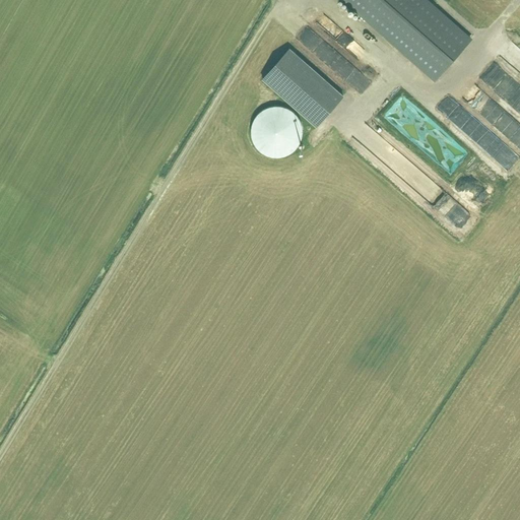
[(345,0),(437,79),(472,40),(427,0),(345,0)]
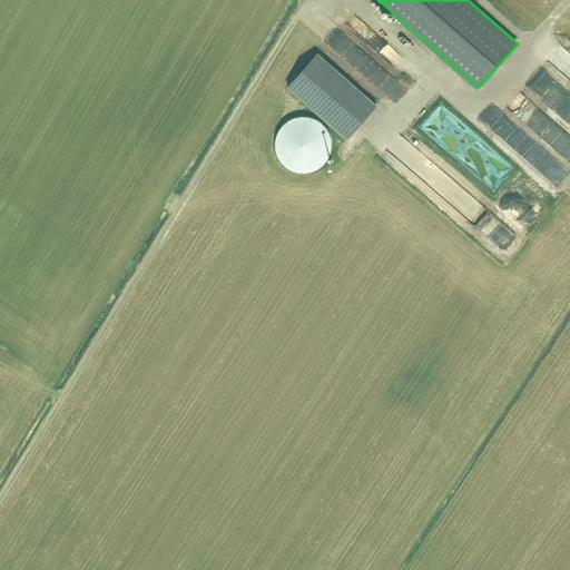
[(363,32),(367,27),(357,19),(354,25),(363,32)]
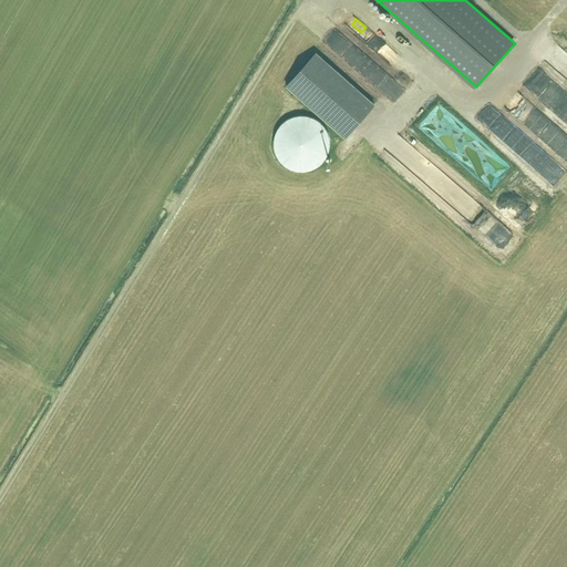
[(287,86),(344,137),(374,104),(316,53),(287,86)]
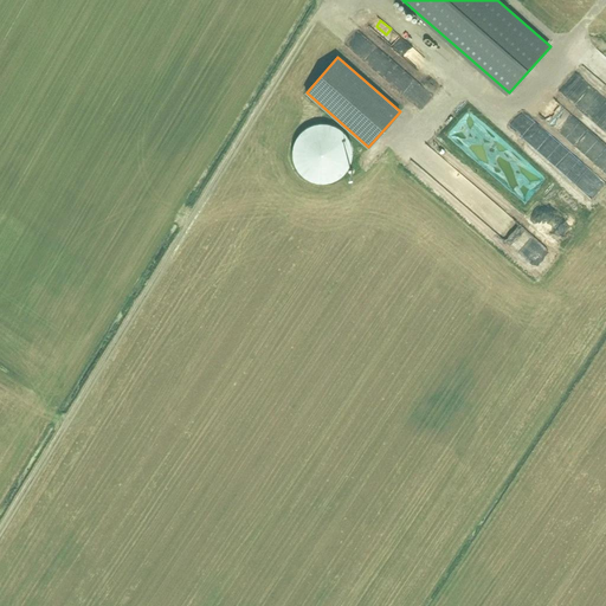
[(418,101),(424,108),(431,101),(425,94),(418,101)]
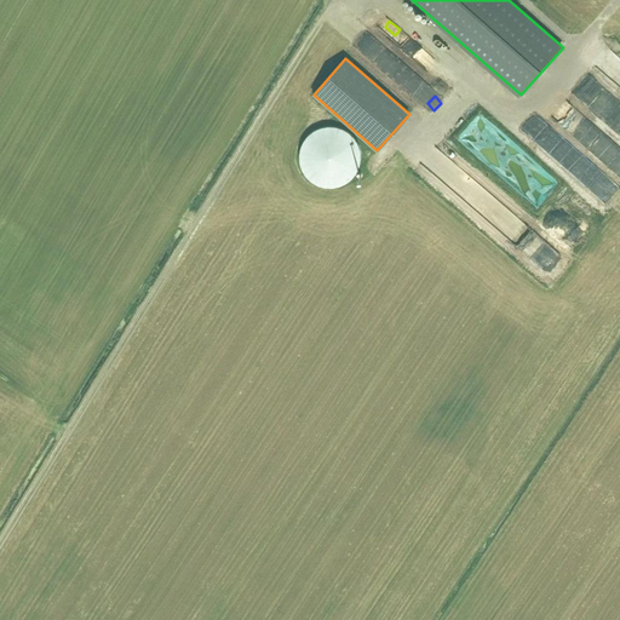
[(299,166),(303,174),(308,183),(316,189),(325,191),(334,191),(344,189),(352,184),(359,177),(362,168),(363,160),(362,151),(359,144),(354,137),(346,132),(338,128),(329,128),(321,130),(313,133),(305,141),(302,148),(299,156),(299,166)]
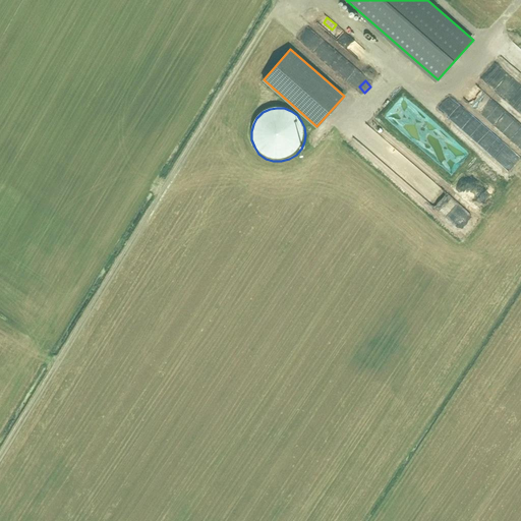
[(520,157),(504,140),(493,152),(511,170),(520,160),(520,157)]
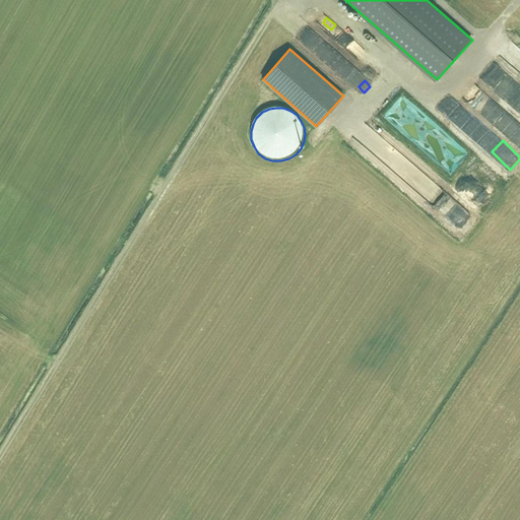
[(488,188),(476,203),(488,211),(499,196),(488,188)]
